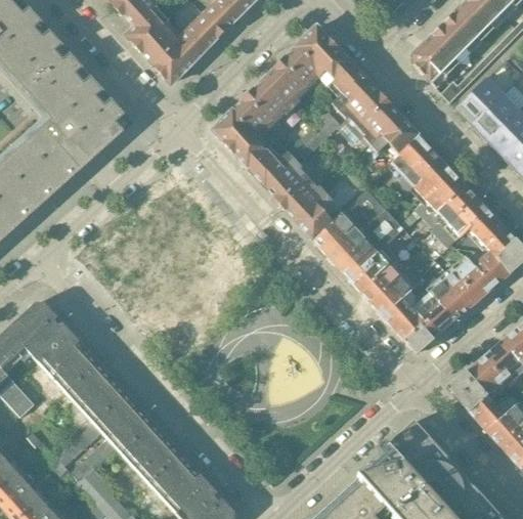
[(0,0),(0,241),(82,167),(133,122),(24,0),(0,0)]
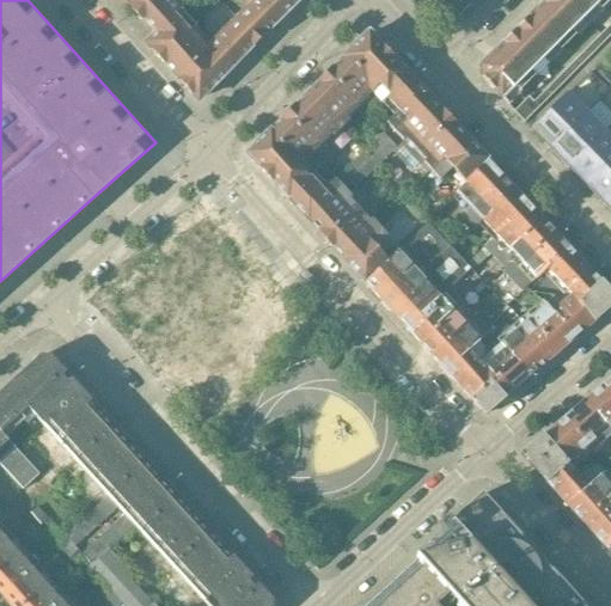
[(130,0),(132,1),(130,2),(142,17),(144,16),(154,26),(153,31),(154,32),(177,12),(187,2),(184,0),(130,0)]
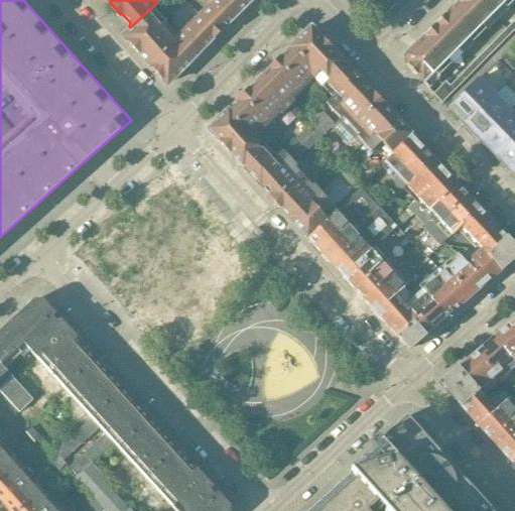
[(166,14),(182,0),(169,0),(160,8),(166,14)]
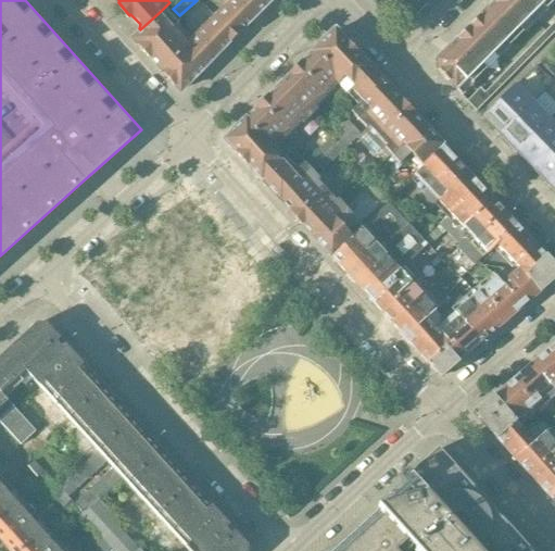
[(227,0),(215,11),(236,34),(256,13),(244,0),(227,0)]
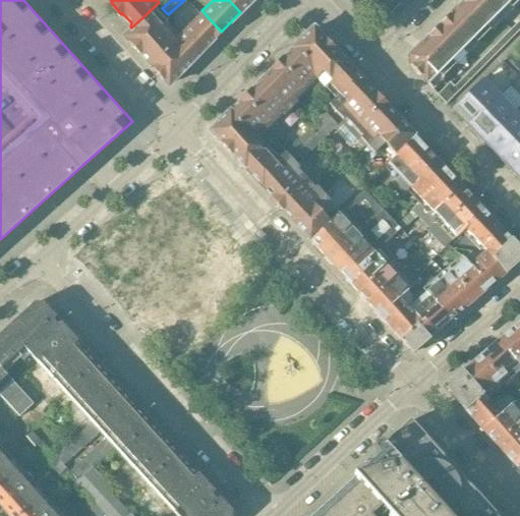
[(229,0),(240,12),(251,0),(229,0)]
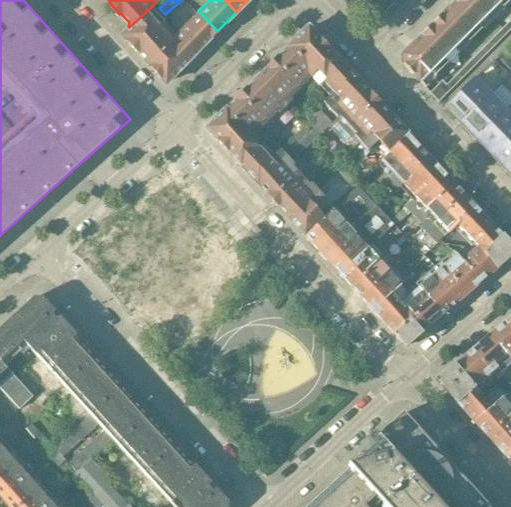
[(369,0),(381,13),(393,0),(369,0)]
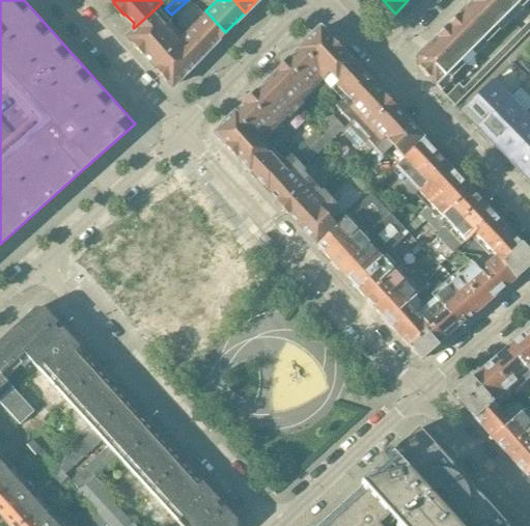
[(470,0),(465,6),(493,34),(499,28),(497,26),(505,17),(508,20),(510,18),(493,0),(470,0)]
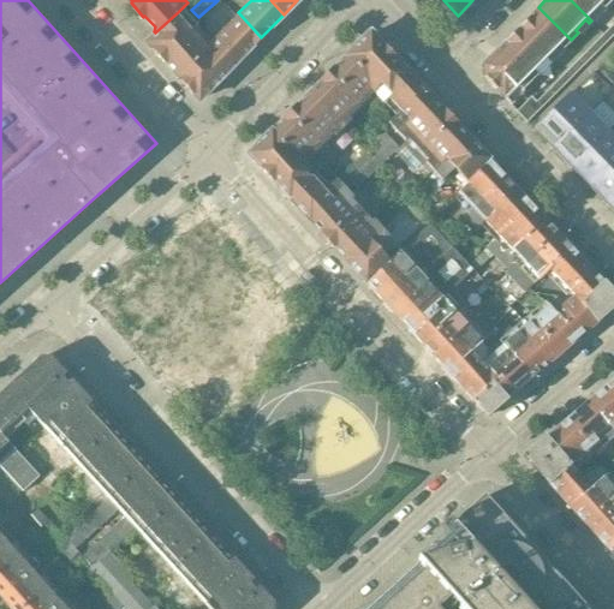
[(571,0),(591,21),(594,17),(591,15),(601,4),(604,7),(612,0),(571,0)]
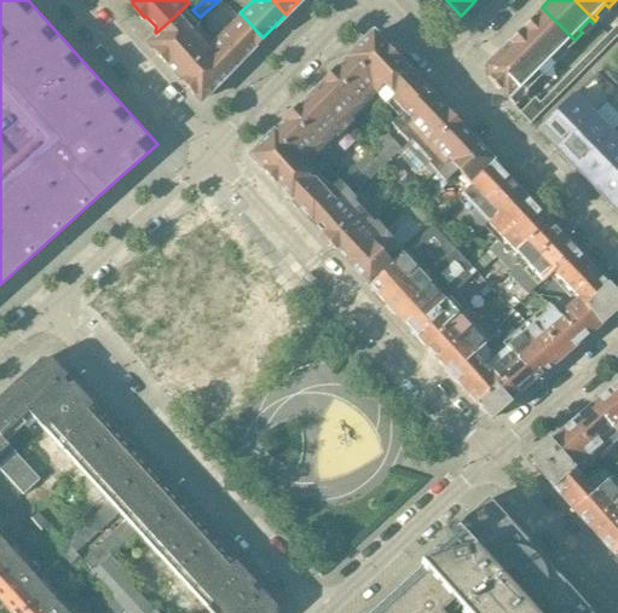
[(542,7),(520,28),(554,62),(556,59),(553,56),(562,46),(566,50),(575,40),(542,7)]
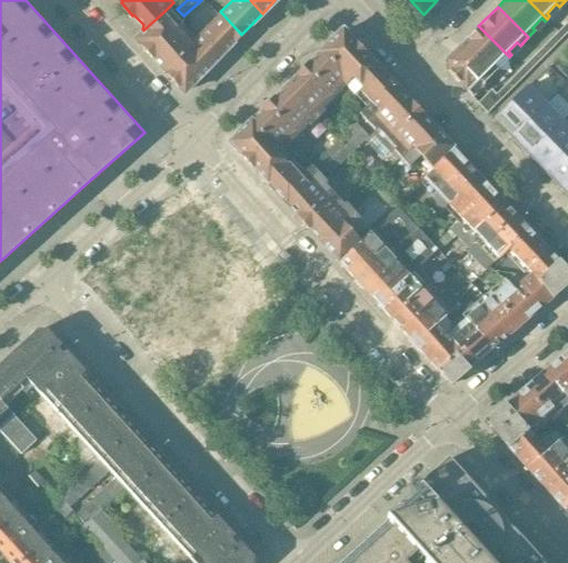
[(172,20),(165,11),(143,30),(136,37),(181,86),(189,87),(220,54),(203,36),(195,43),(179,27),(183,22),(177,16),(172,20)]
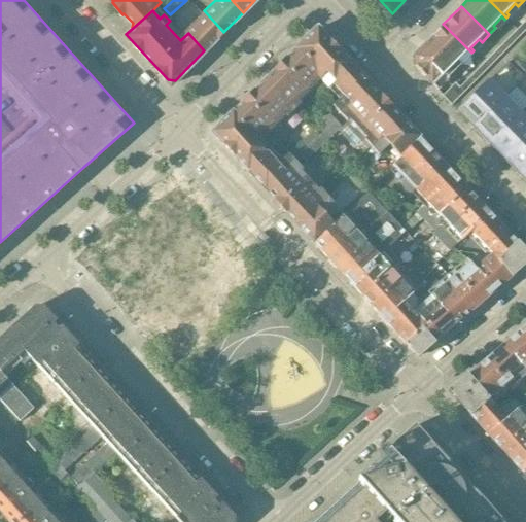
[(223,32),(204,10),(184,28),(188,33),(204,50),(223,32)]
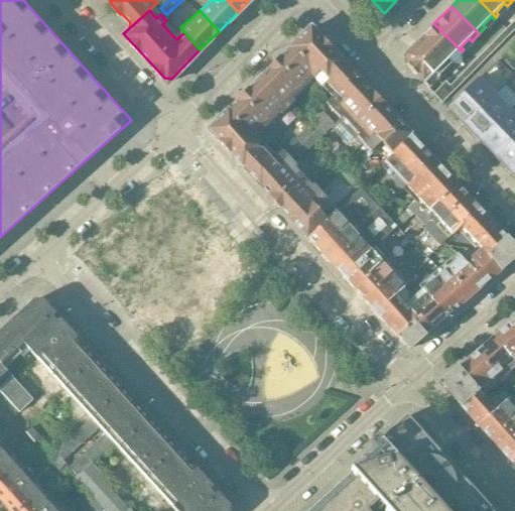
[(442,99),(514,25),(514,16),(451,83),(445,78),(433,91),(442,99)]
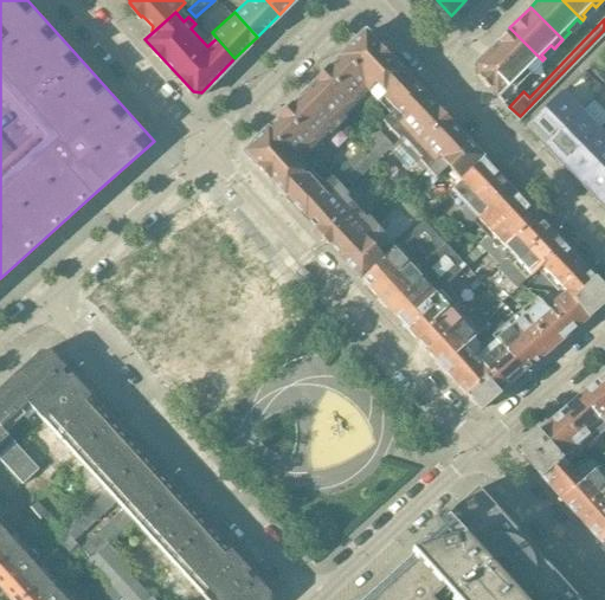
[(509,27),(490,47),(522,79),(532,71),(528,68),(536,59),(539,63),(542,60),(509,27)]
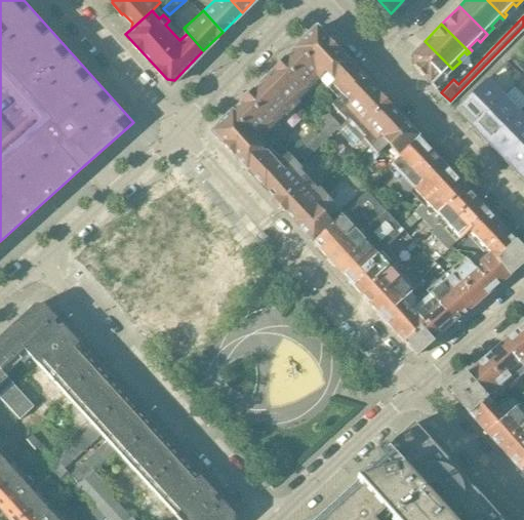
[(295,45),(296,46),(324,74),(326,72),(333,80),(353,63),(320,28),(313,28),(295,45)]
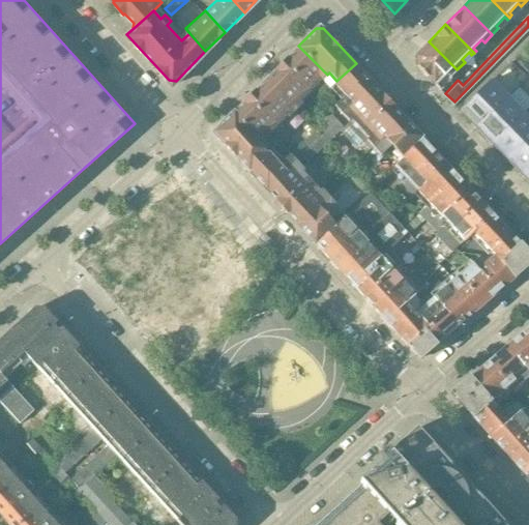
[(416,61),(440,86),(442,84),(440,81),(448,73),(451,75),(457,69),(429,41),(416,53),(416,61)]
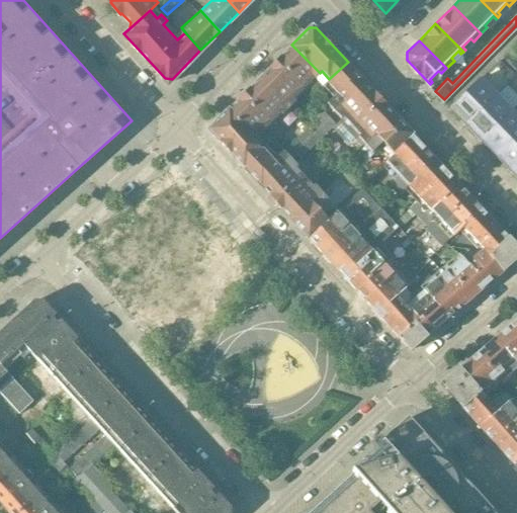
[(271,66),(260,77),(289,106),(297,99),(293,94),(310,77),(313,80),(320,73),(292,46),(282,55),(281,55),(271,66)]
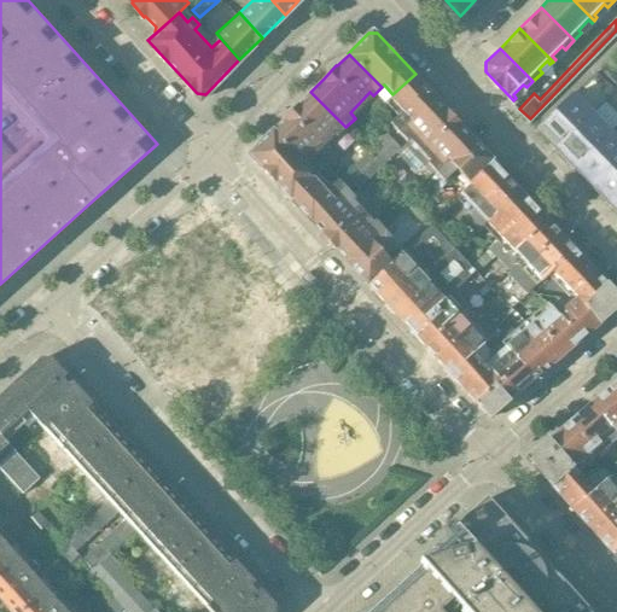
[(415,74),(393,94),(391,95),(403,109),(391,121),(400,130),(436,97),(415,74)]
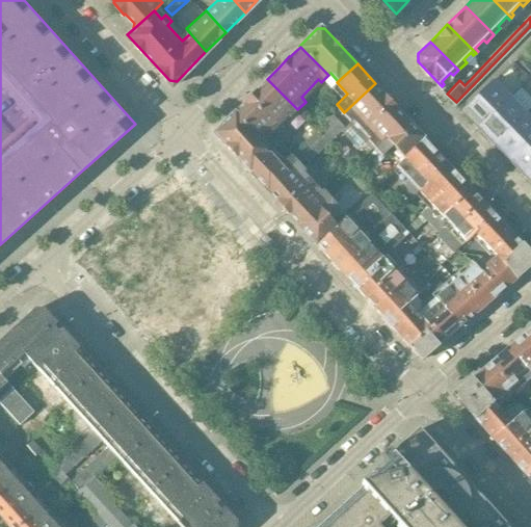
[(530,75),(525,70),(520,74),(526,81),(530,77),(530,75)]
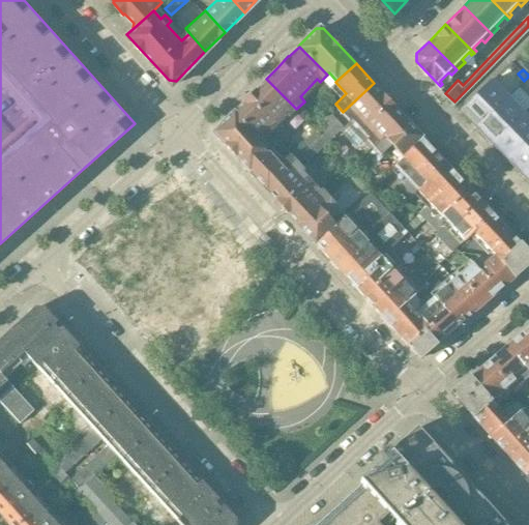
[(476,125),(509,93),(493,77),(460,109),(476,125)]
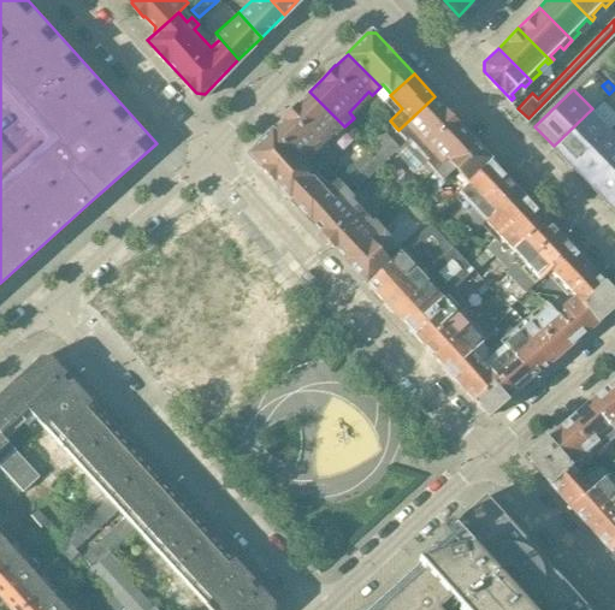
[(344,126),(309,92),(299,104),(297,102),(284,116),(285,117),(273,128),(306,160),(309,157),(314,153),(311,149),(331,130),(336,135),(344,126)]
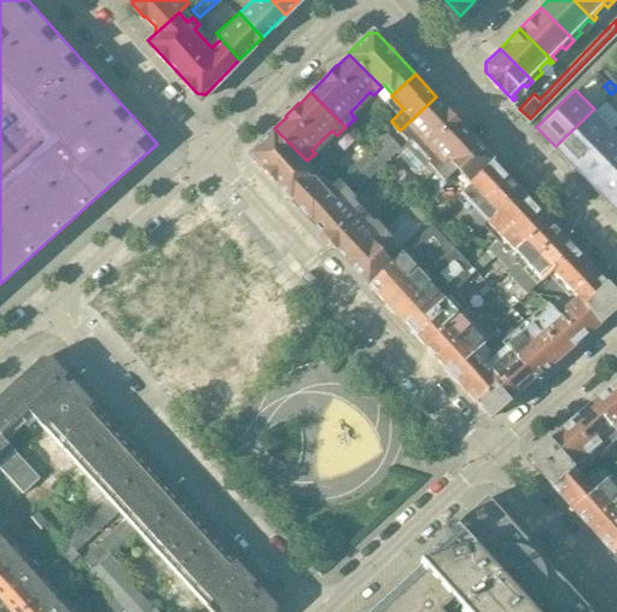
[(447,109),(436,97),(400,130),(408,139),(414,134),(432,155),(428,159),(436,168),(471,135),(460,123),(460,122),(448,109),(447,109)]
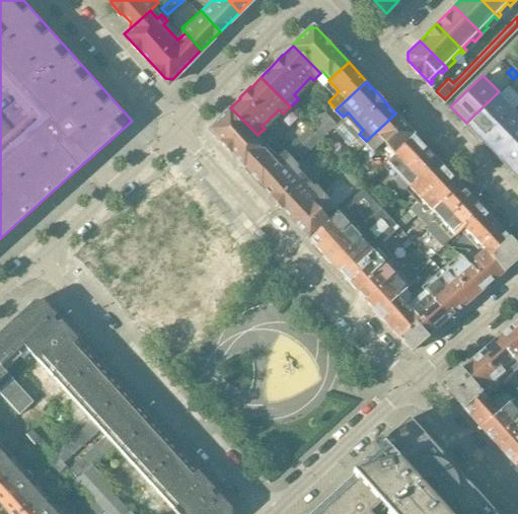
[(482,138),(514,107),(499,91),(466,123),(482,138)]
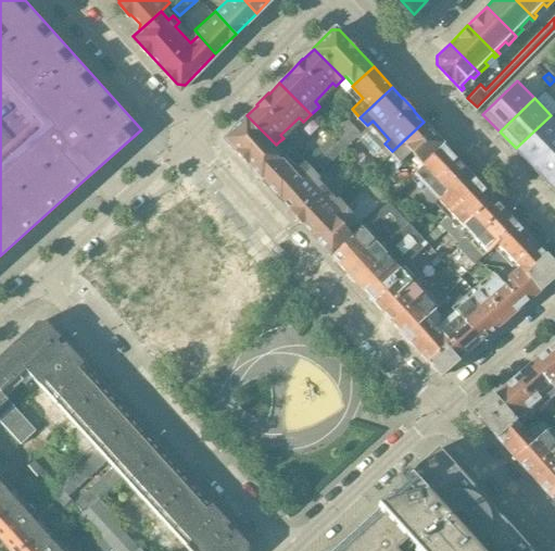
[(276,145),(247,115),(229,132),(229,141),(263,177),(282,160),(272,148),(276,145)]
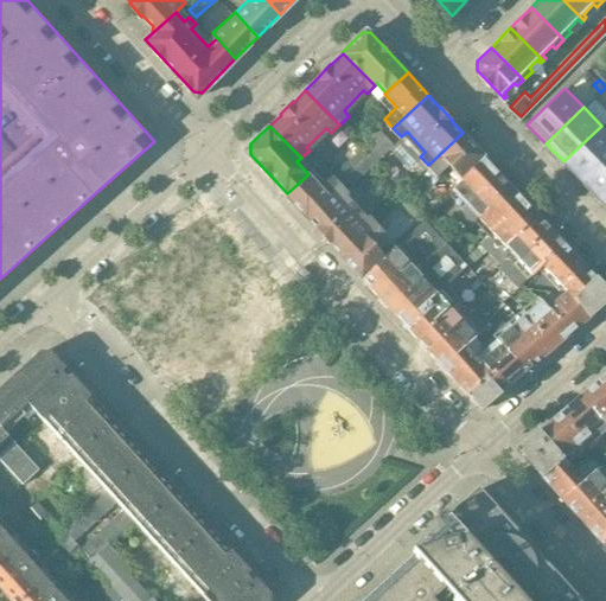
[(581,180),(605,155),(605,130),(601,126),(563,161),(581,180)]
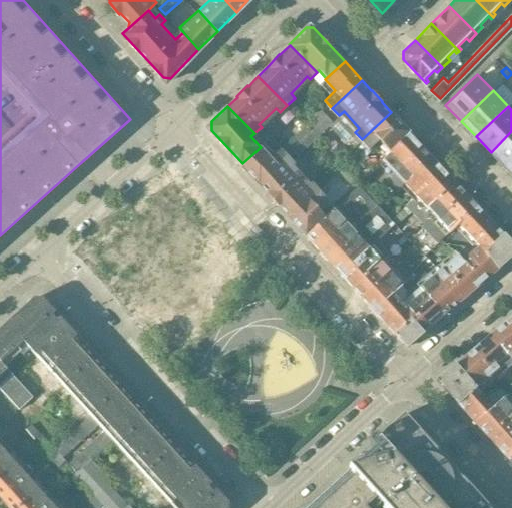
[(298,154),(333,120),(321,108),(286,141),(298,154)]
